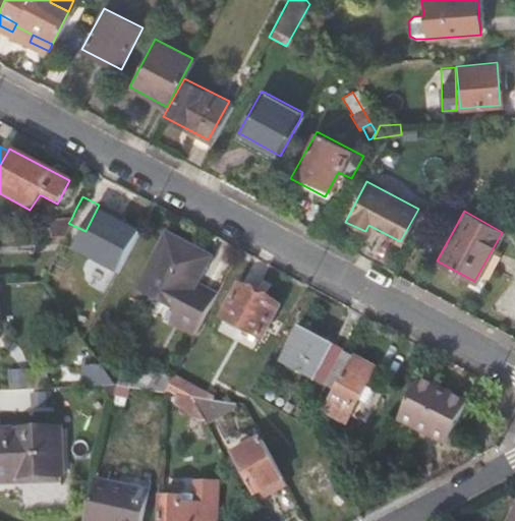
[(71,219),(48,219),(48,237),(61,236),(68,223),(71,219)]
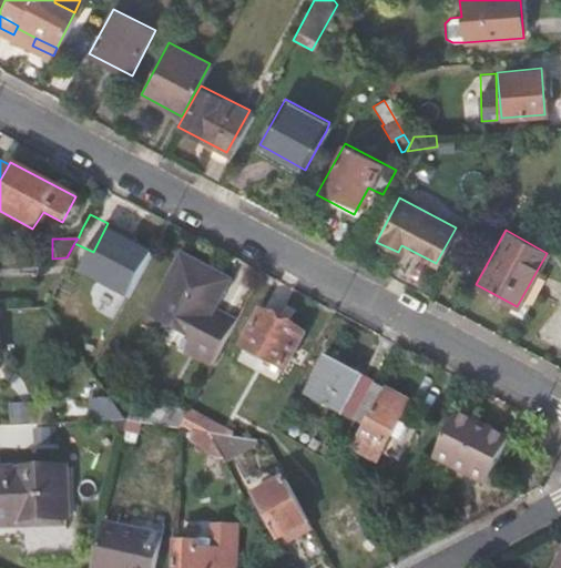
[(226,281),(179,255),(146,316),(186,337),(182,347),(210,362),(224,335),(230,325),(208,314),(211,310),(226,281)]
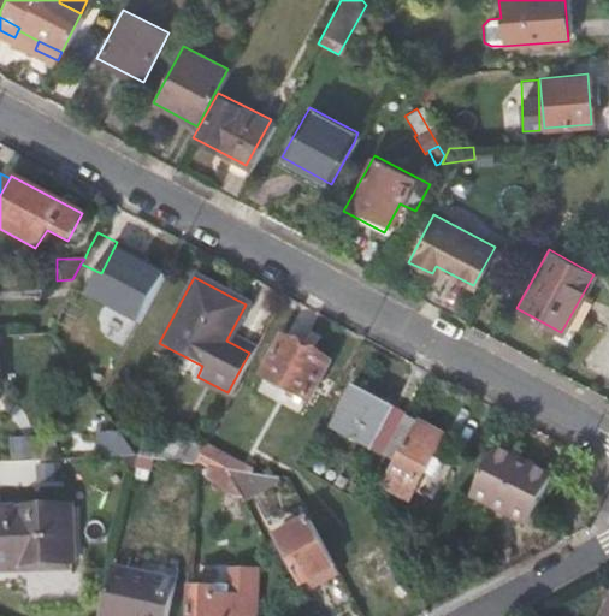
[(243,363),(256,371),(273,337),(260,331),(252,348),(249,353),(243,363)]
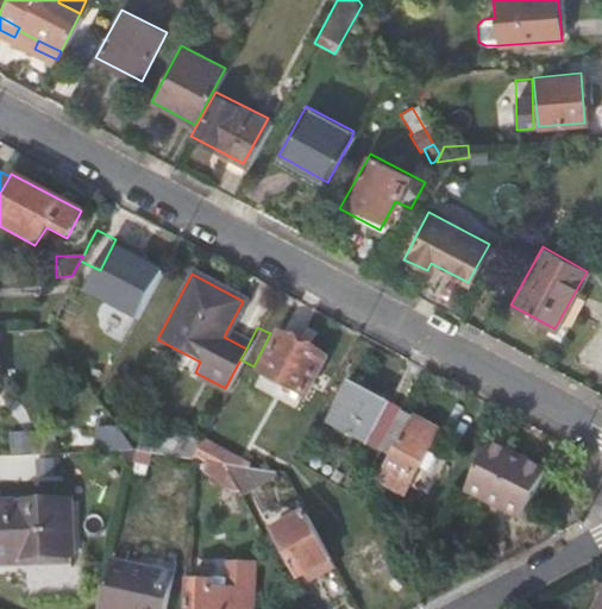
[(326,356),(274,328),(270,333),(254,366),(251,371),(305,399),(326,356)]
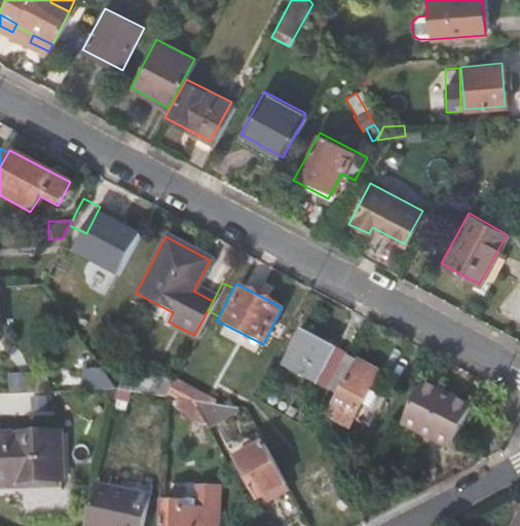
[(213,301),(215,297),(195,287),(193,291),(213,301)]
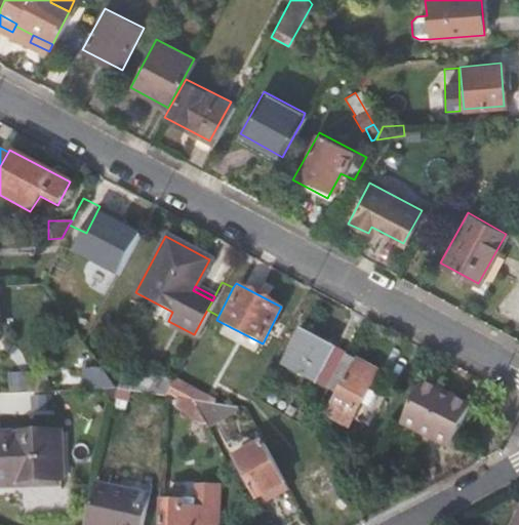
[(194,334),(168,321),(165,326),(192,339),(194,334)]
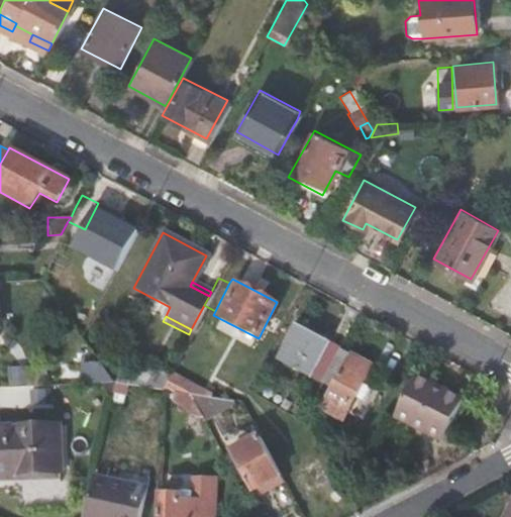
[(275,357),(320,382),(338,347),(293,324),(275,357)]
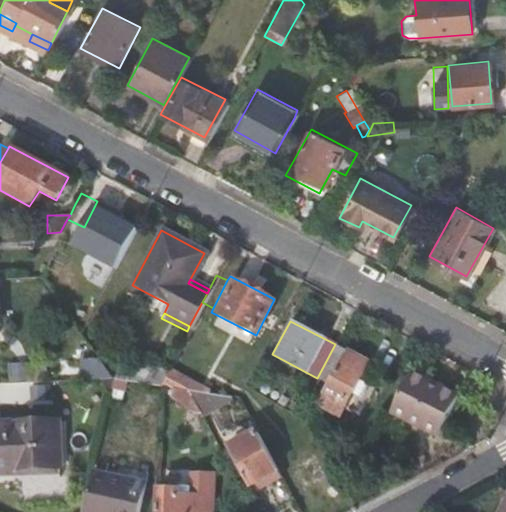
[(366,361),(335,344),(317,378),(326,383),(315,404),(337,416),(366,361)]
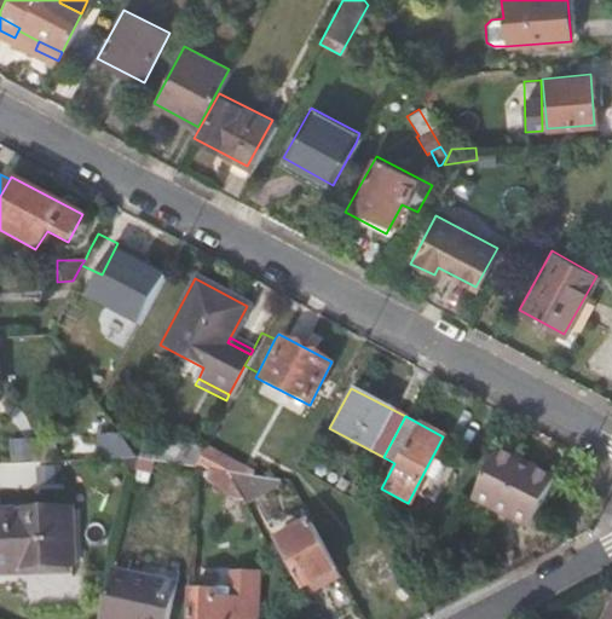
[(182,435),(154,461),(190,464),(200,449),(182,435)]
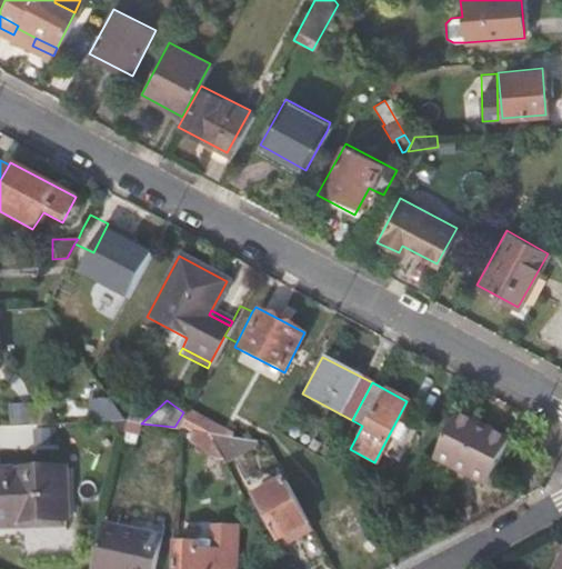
[(198,411),(187,406),(183,412),(174,427),(189,429),(198,411)]
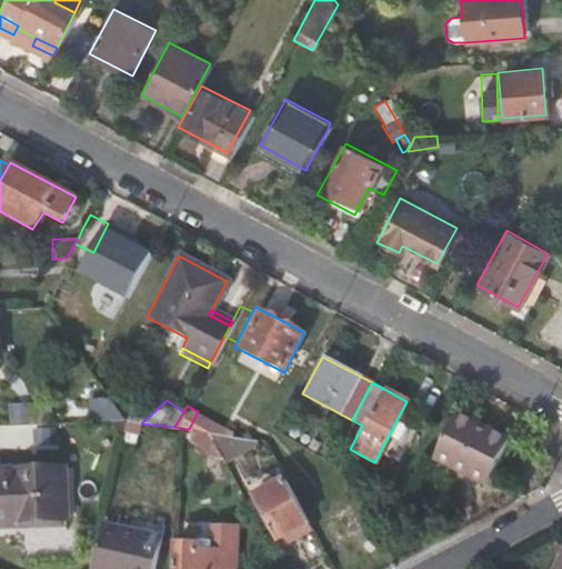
[(508,437),(455,409),(430,459),(430,460),(480,488),(508,437)]
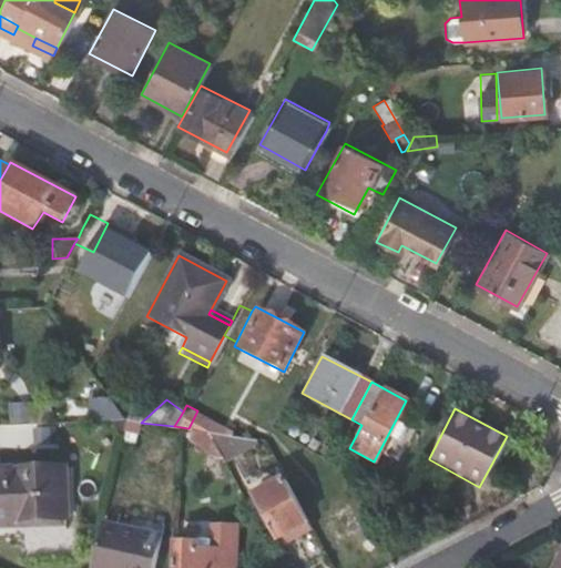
[(232,430),(197,411),(189,428),(207,432),(230,435),(232,430)]
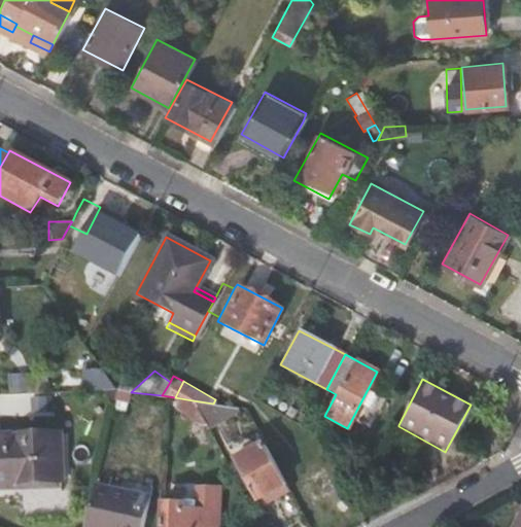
[(200,428),(205,423),(193,400),(175,397),(173,412),(200,428)]
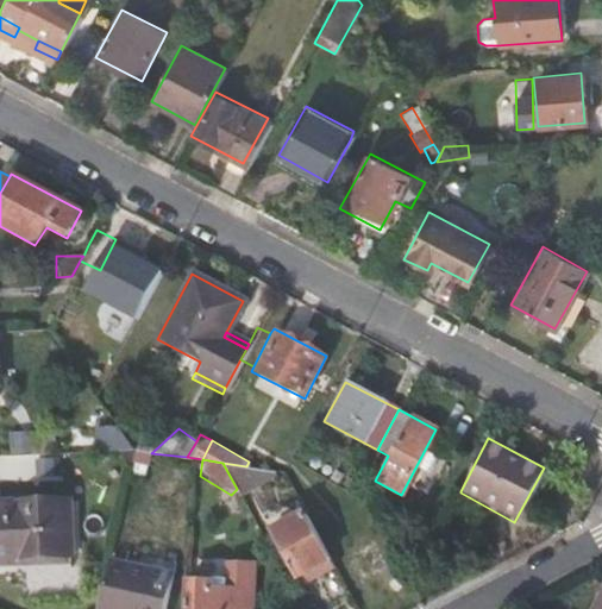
[(237,489),(237,491),(274,475),(270,469),(246,466),(223,463),(237,489)]
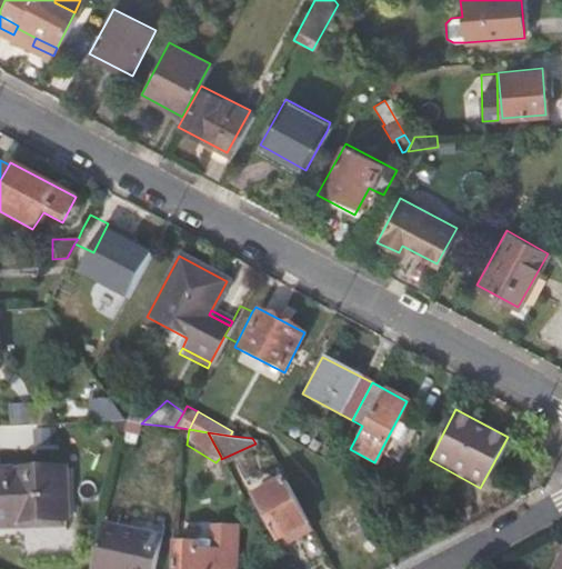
[(67,520),(64,468),(0,470),(0,526),(11,526),(11,522),(67,520)]
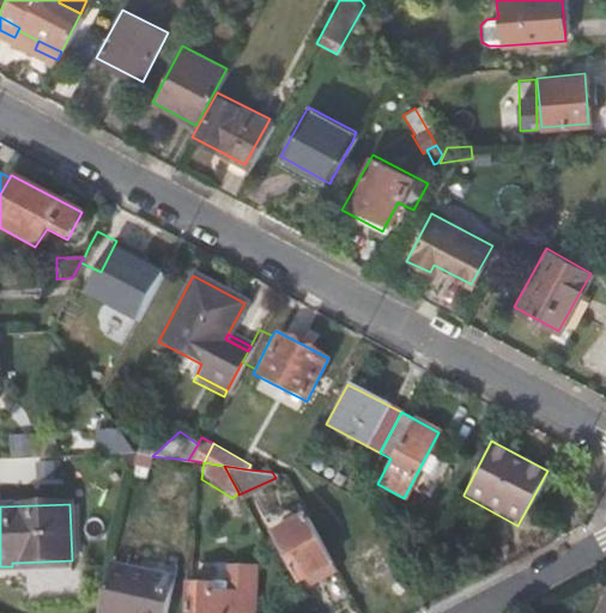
[(297,584),(332,565),(320,542),(304,513),(271,530),(297,584)]
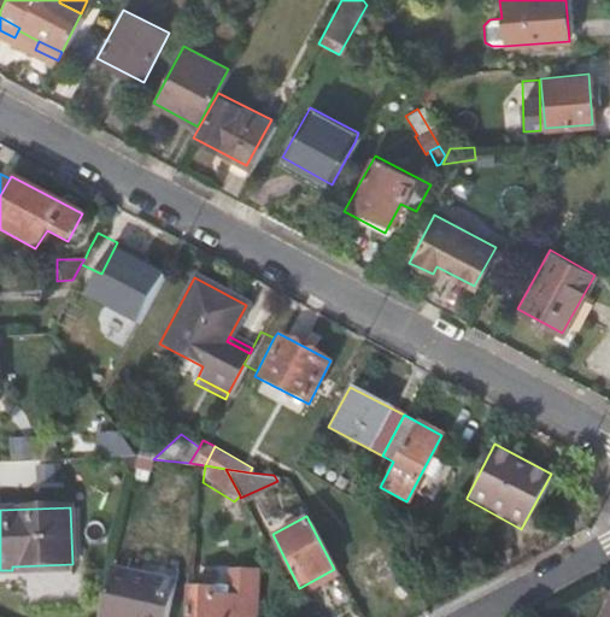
[(160,616),(168,582),(109,569),(97,616),(160,616)]
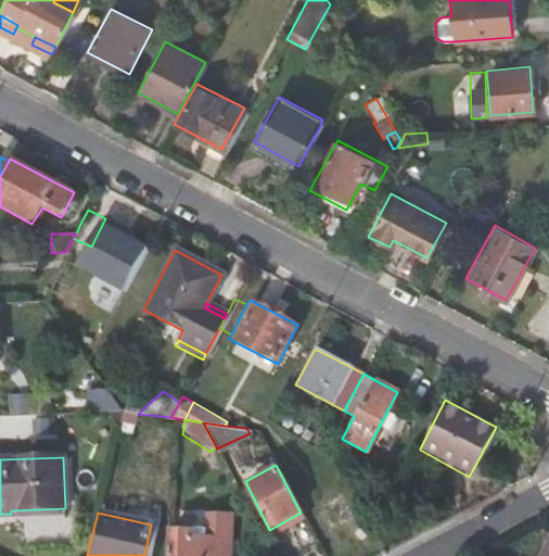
[(301,513),(269,530),(273,536),(304,520),(301,513)]
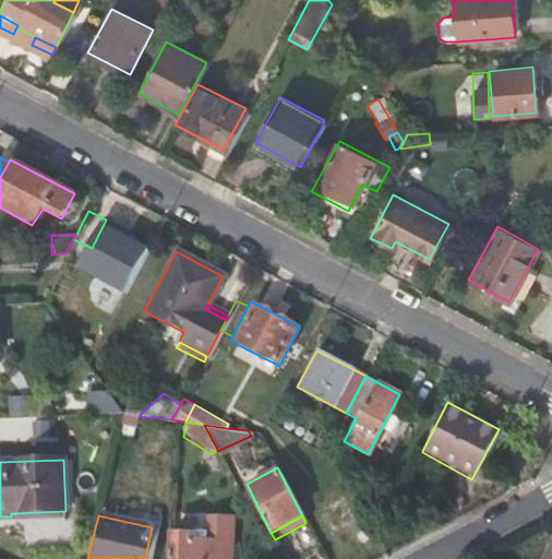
[(193,534),(169,533),(168,558),(227,558),(229,522),(205,521),(204,540),(193,540),(193,534)]
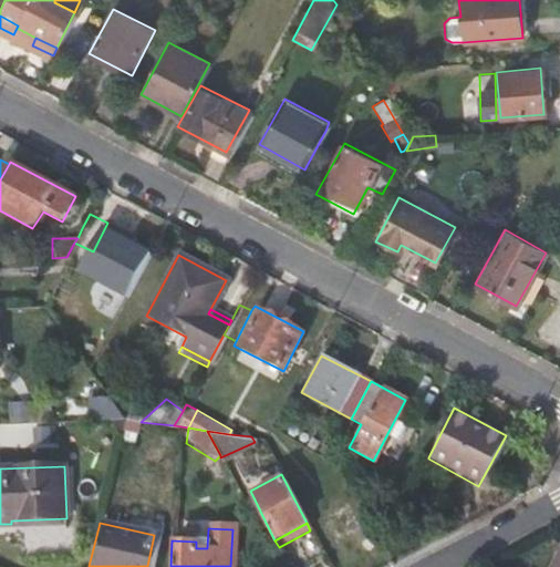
[(321,557),(309,533),(293,540),(306,566),(321,557)]
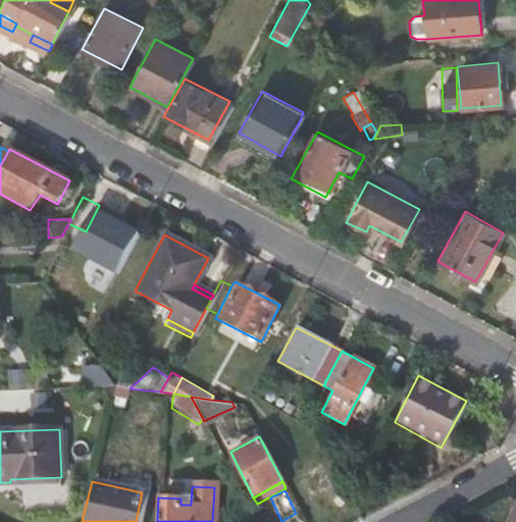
[(515,521),(515,503),(506,521),(515,521)]
